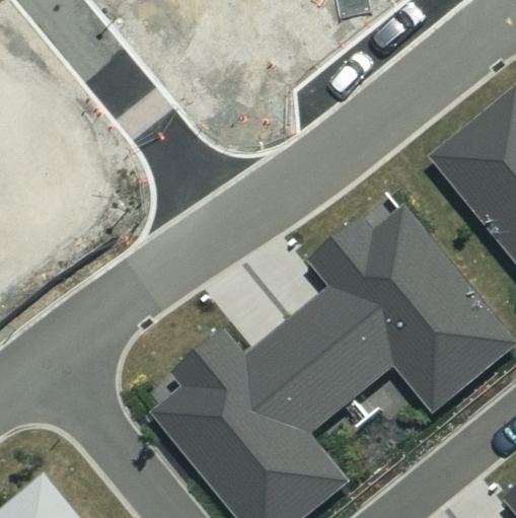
[(515,85),(428,156),(515,266),(515,85)]
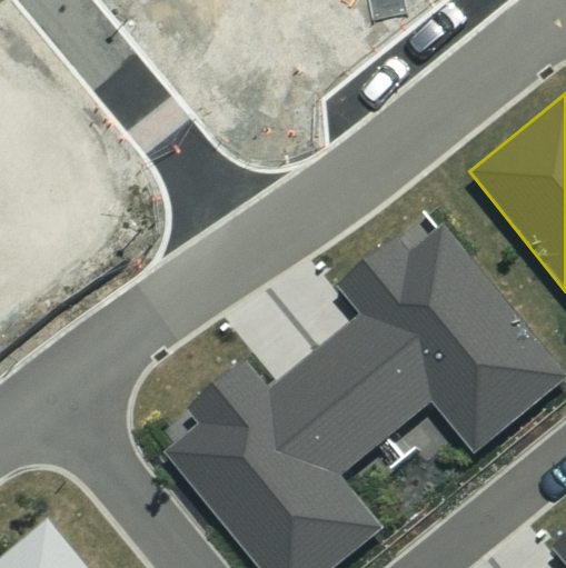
[(316,351),(387,438),(430,402),(473,454),(565,378),(565,376),(444,226),(410,252),(397,237),(337,286),(360,315),(316,351)]
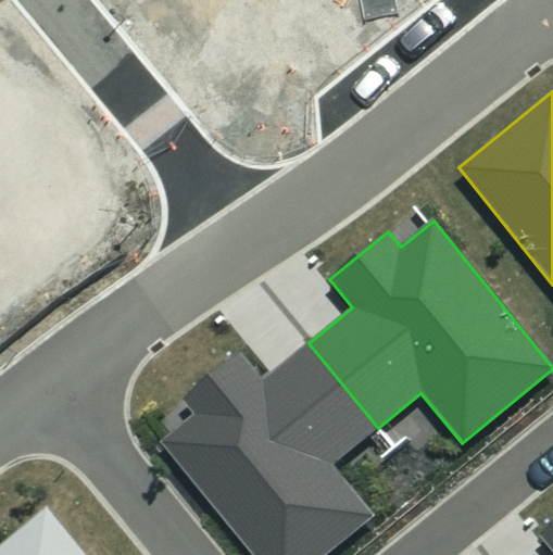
[(332,465),(378,428),(309,343),(264,379),(241,352),(183,399),(196,414),(160,443),(251,554),(325,554),(374,516),(332,465)]
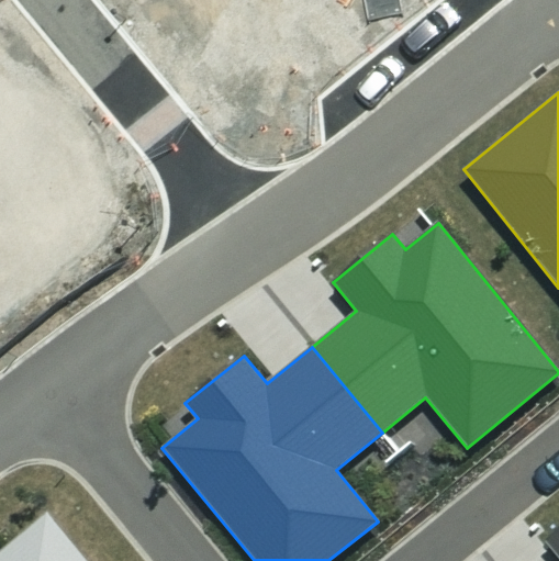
[(86,560),(46,514),(0,552),(0,560),(86,560)]
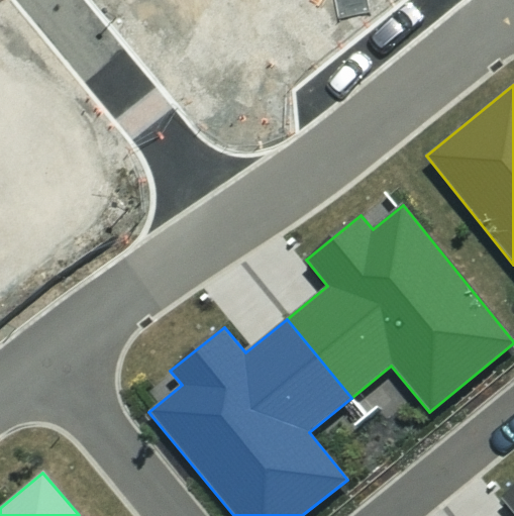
[(513,513),(513,486),(501,497),(513,513)]
